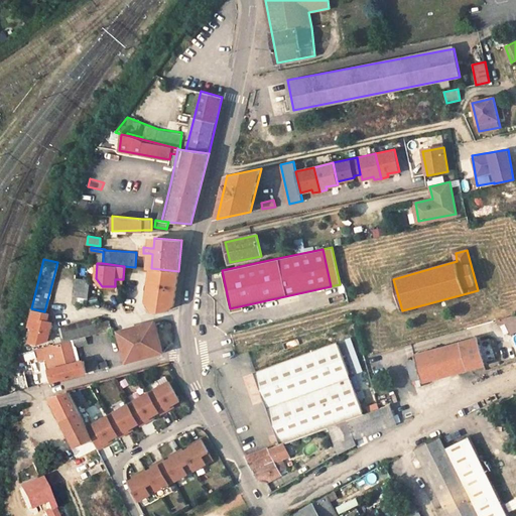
[(178,271),(151,268),(148,300),(155,311),(170,309),(176,303),(176,286),(178,271)]
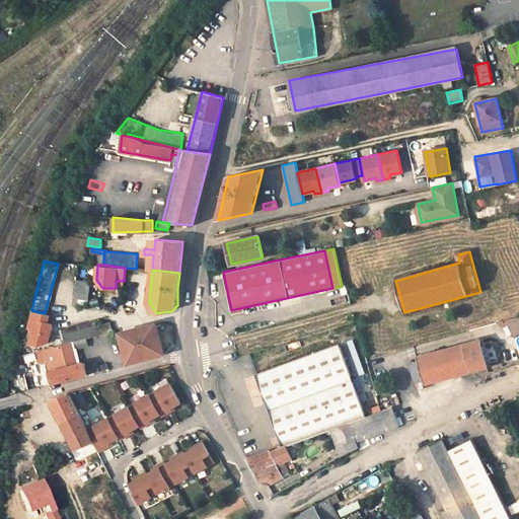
[(73,303),(76,278),(65,278),(63,302),(73,303)]
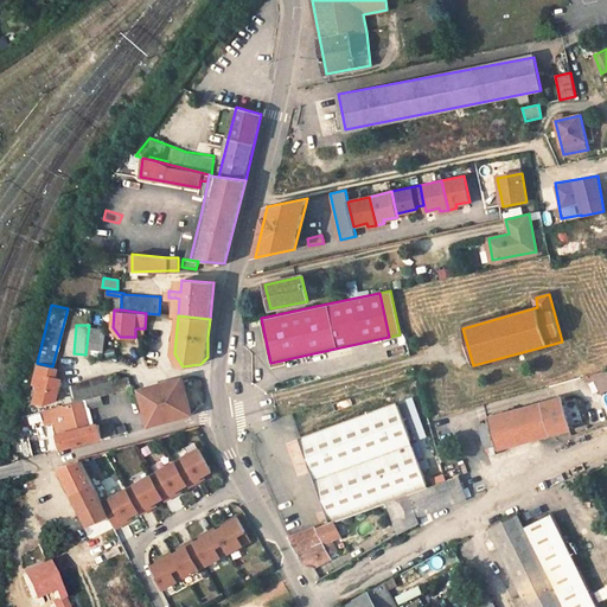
[(606,372),(606,371),(593,376),(602,393),(606,391),(606,372)]
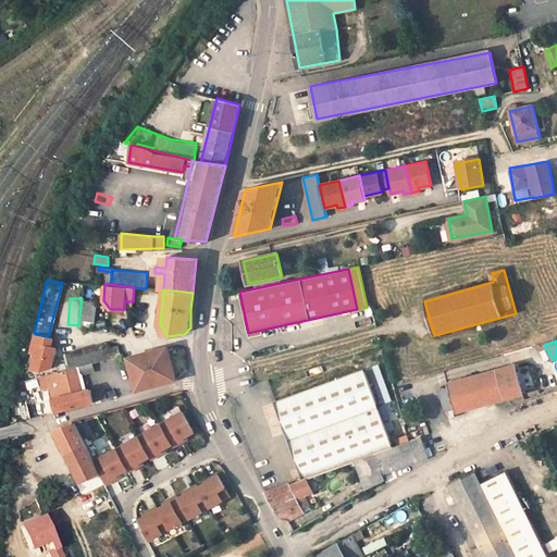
[(42,367),(77,361),(119,355),(116,347),(103,349),(103,344),(40,353),(42,367)]
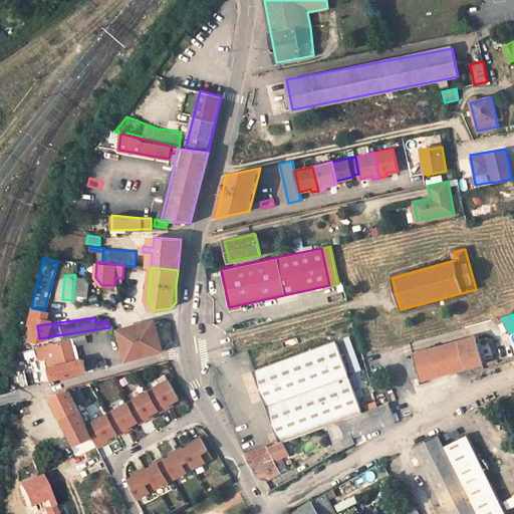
[(119,330),(127,360),(159,351),(162,350),(155,320),(119,330)]
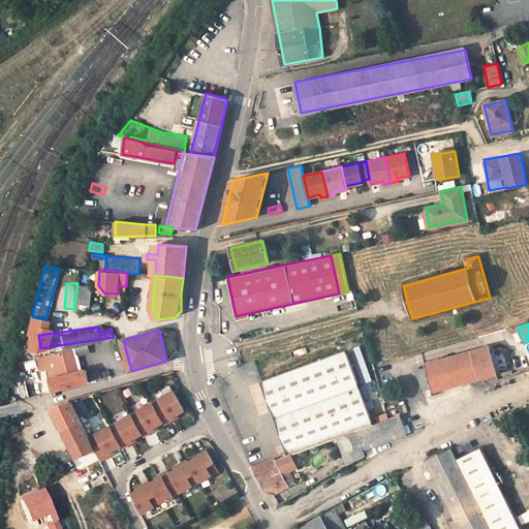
[(425,394),(497,374),(489,347),(417,367),(425,394)]
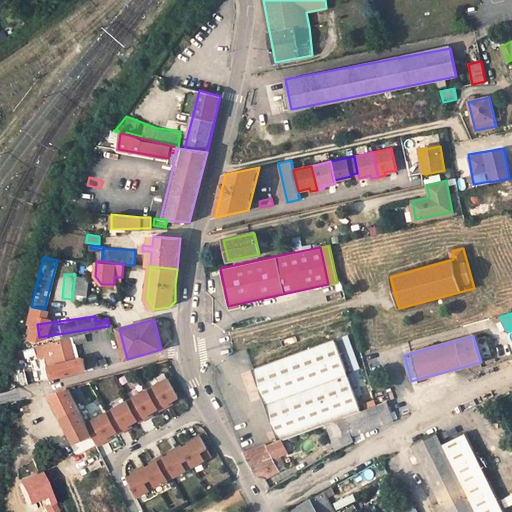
[(52,379),(87,370),(85,360),(83,356),(75,358),(73,348),(71,342),(70,338),(54,342),(59,362),(48,365),(52,379)]
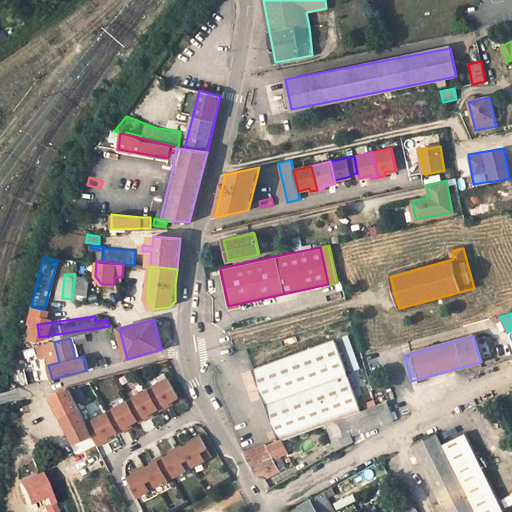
[(334,340),(251,370),(280,440),(324,424),(342,418),(360,411),(334,340)]
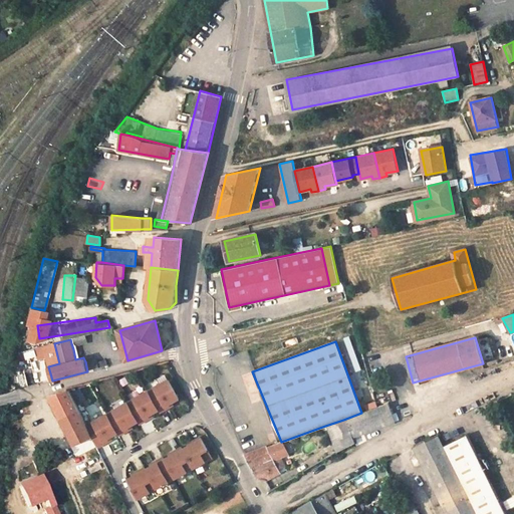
[(85,361),(87,371),(100,367),(100,365),(106,364),(105,358),(98,359),(98,358),(85,361)]
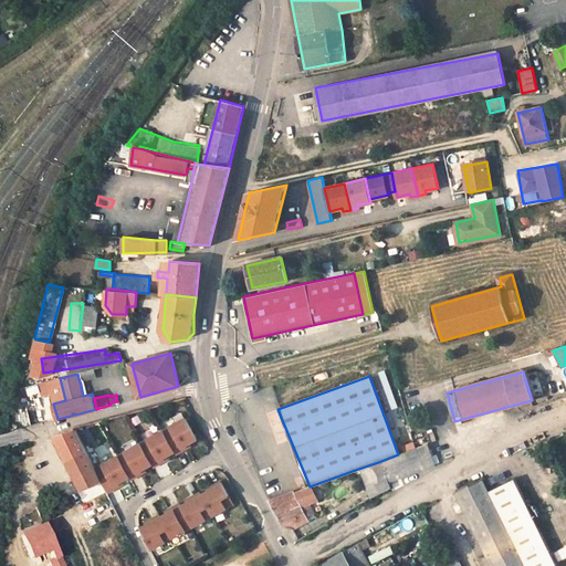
[(186,419),(163,432),(175,452),(176,454),(184,450),(182,449),(189,444),(197,440),(186,419)]
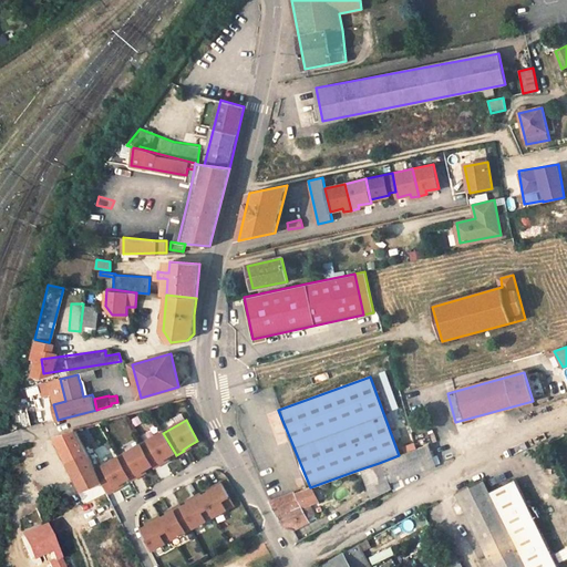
[(54,437),(69,465),(88,454),(75,431),(54,437)]
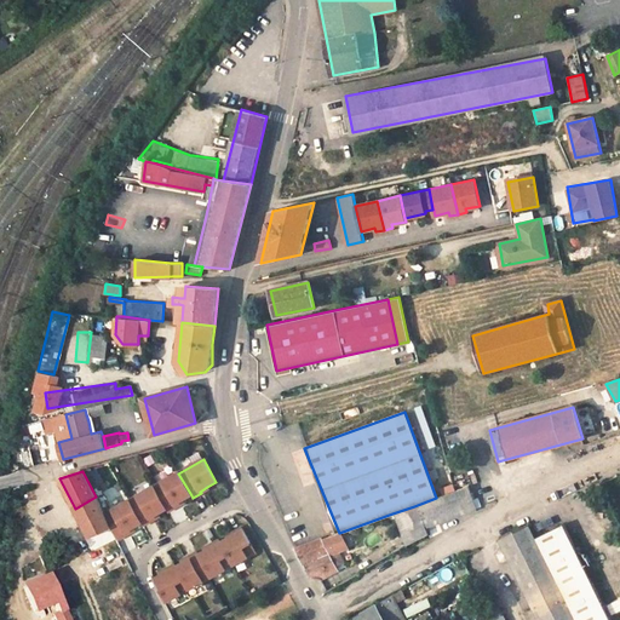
[(178,474),(154,487),(166,510),(168,512),(177,507),(174,505),(183,500),(191,495),(178,474)]
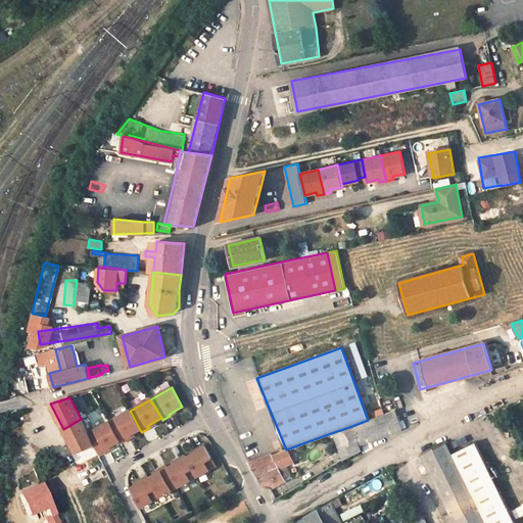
[(130,411),(109,422),(120,441),(121,443),(128,439),(127,437),(133,434),(140,430),(130,411)]
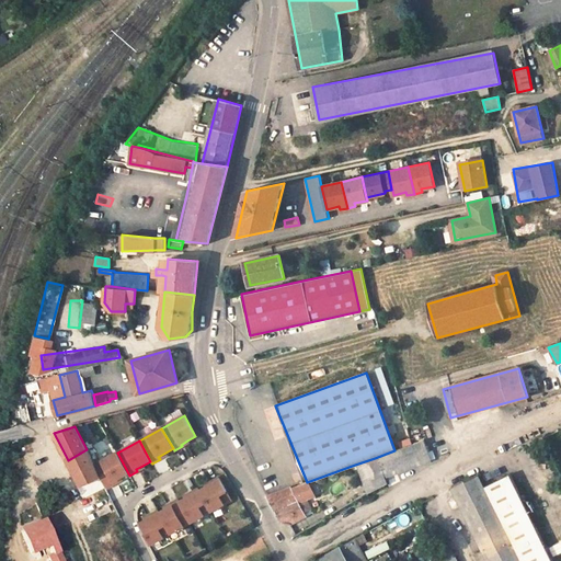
[(395,450),(375,458),(381,477),(428,460),(422,441),(395,450)]
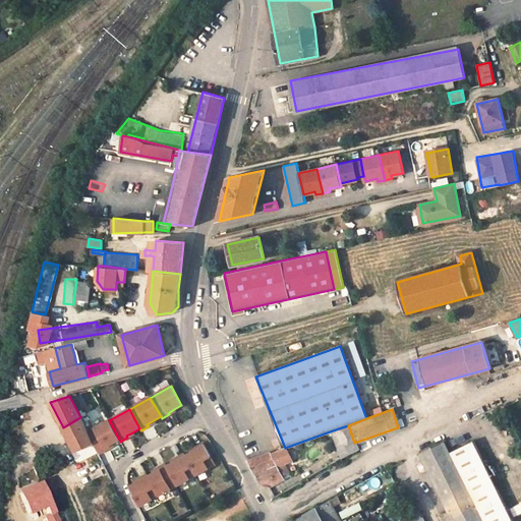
[(88,432),(80,417),(63,427),(75,453),(94,445),(88,432)]
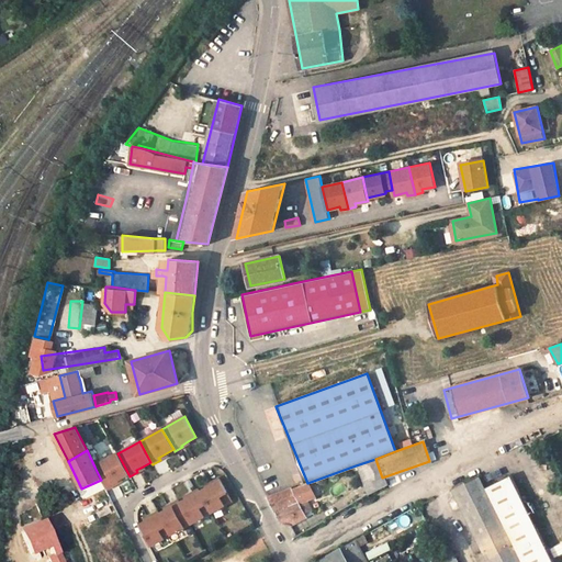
[(101,480),(107,490),(115,485),(114,482),(121,479),(128,474),(117,453),(94,467),(101,480)]
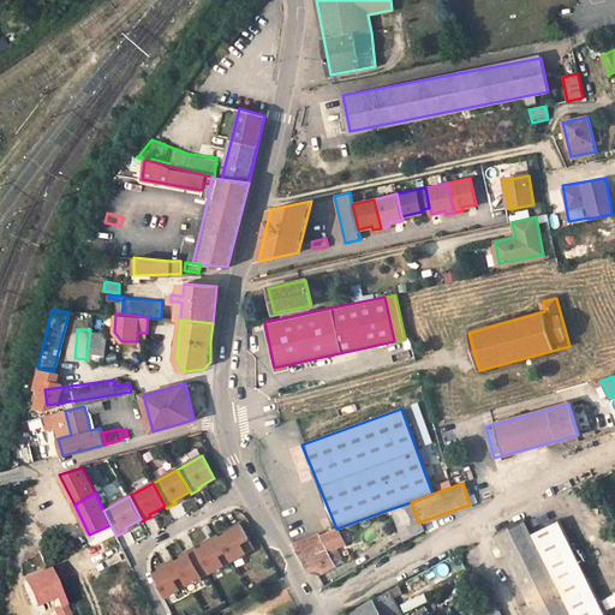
[(421,533),(418,523),(411,502),(389,509),(401,544),(421,533)]
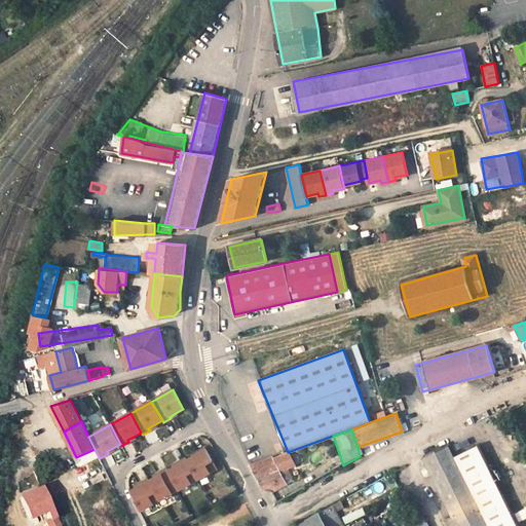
[(424,456),(458,525),(518,525),(477,444),(452,455),(447,444),(424,456)]
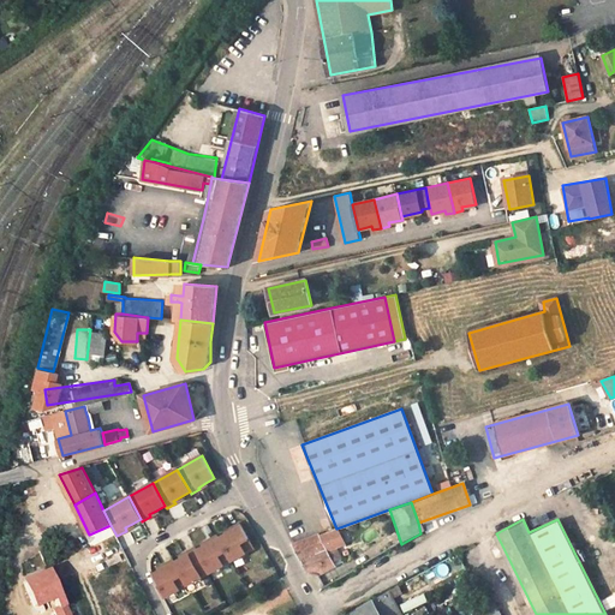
[(220,539),(232,561),(254,549),(240,524),(232,529),(233,531),(226,536),(220,539)]
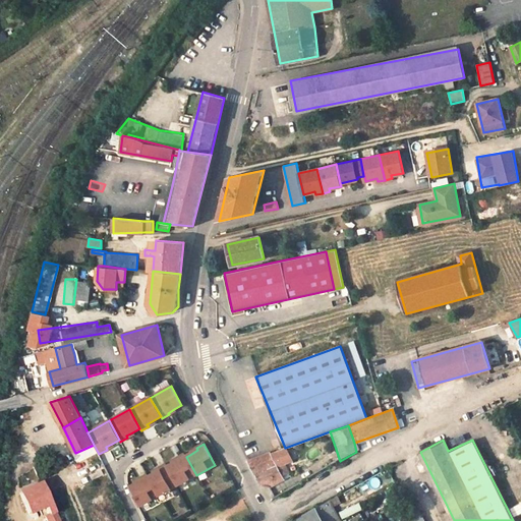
[(262,484),(270,487),(284,480),(281,475),(276,467),(283,463),(291,459),(285,448),(277,451),(248,461),(262,484)]
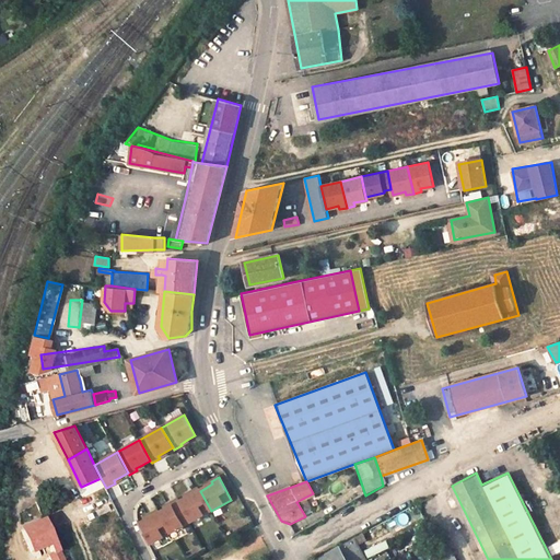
[(85,527),(117,512),(112,499),(98,505),(90,488),(71,497),(85,527)]
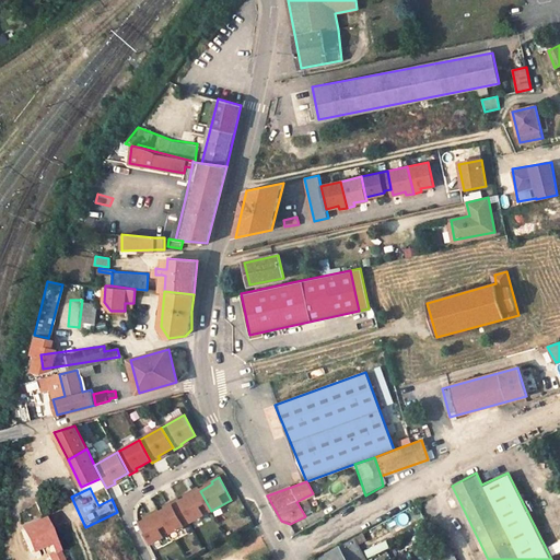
[(190,522),(211,511),(200,491),(198,488),(190,492),(191,494),(186,499),(179,502),(190,522)]
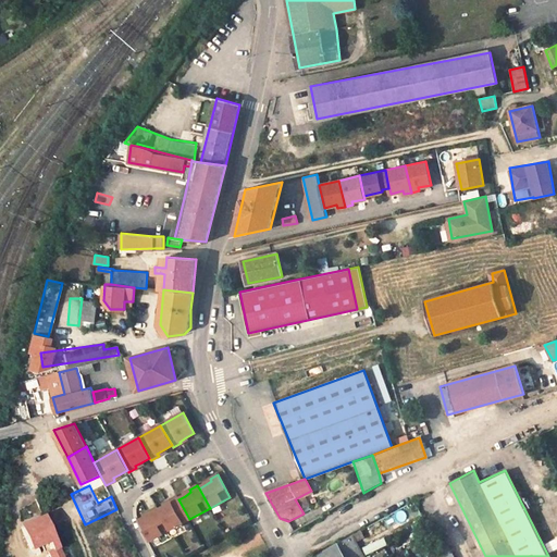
[(295,499),(300,508),(307,504),(302,495),(295,499)]
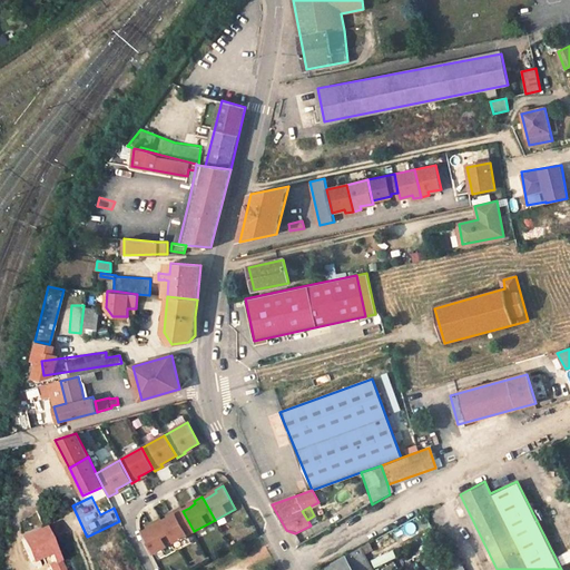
[(174,542),(194,531),(183,511),(182,508),(174,512),(175,516),(168,519),(163,522),(174,542)]
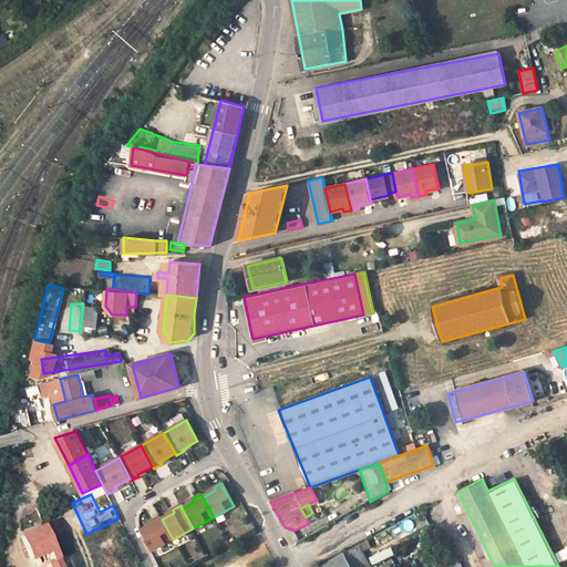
[(152,552),(173,539),(162,519),(161,517),(152,521),(154,523),(148,526),(141,531),(152,552)]
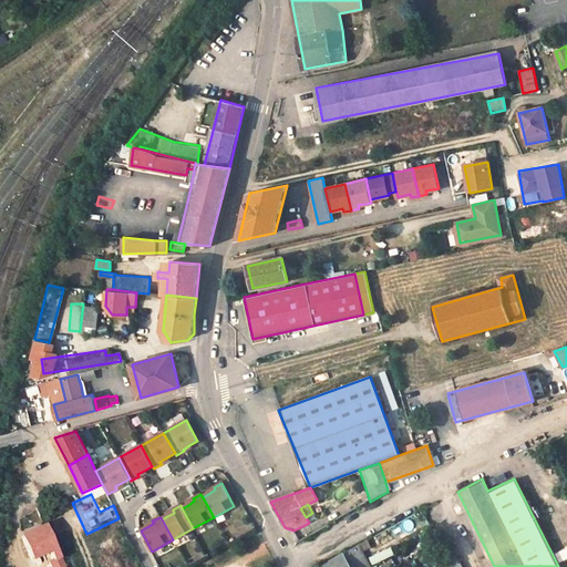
[(62,566),(44,527),(20,538),(31,560),(49,554),(51,559),(47,560),(49,566),(62,566)]
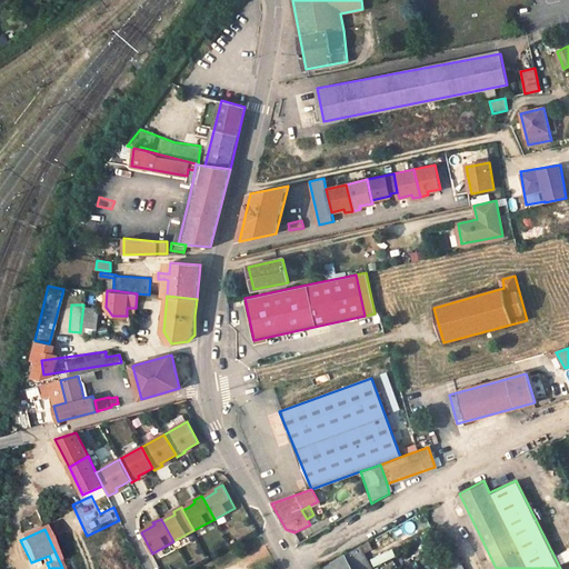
[(128,568),(113,538),(100,545),(111,568),(128,568)]
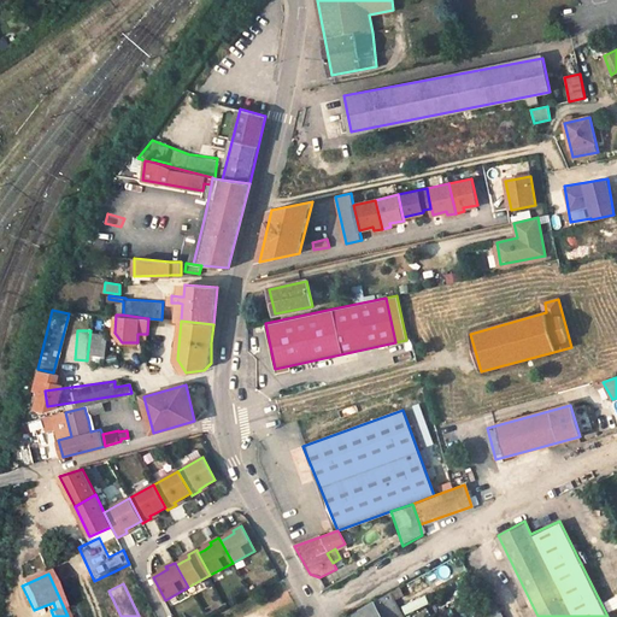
[(345,616),(432,616),(425,606),(406,616),(404,616),(395,601),(404,597),(400,588),(345,616)]
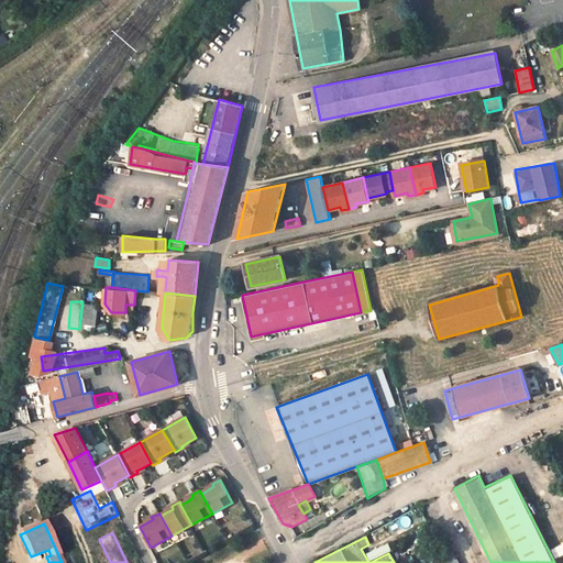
[(368,559),(392,551),(388,543),(365,551),(368,559)]
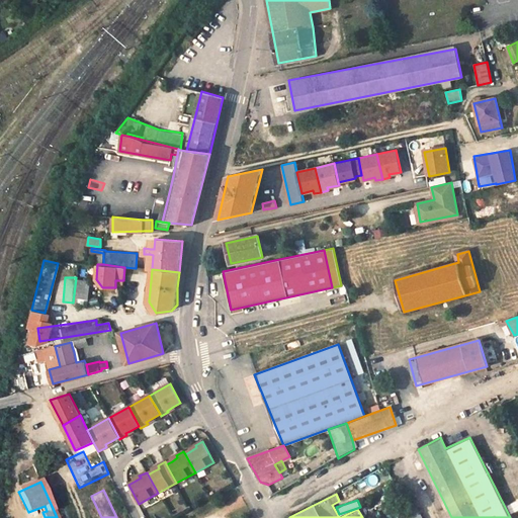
[(55,509),(59,517),(70,517),(65,505),(55,509)]
